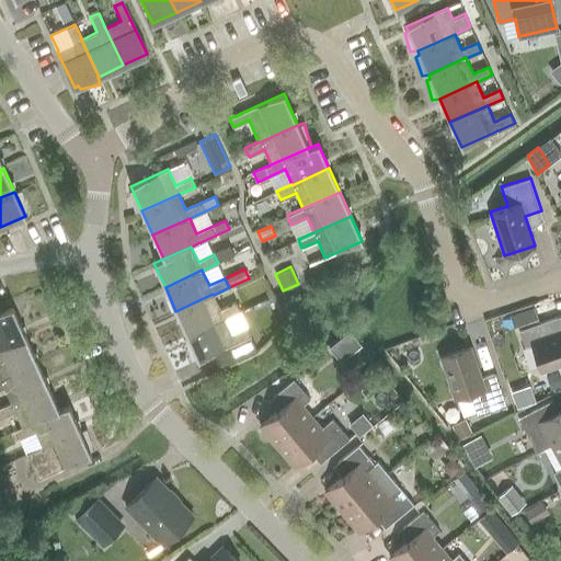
[(175,311),(186,335),(224,318),(240,311),(236,302),(220,309),(214,295),(213,294),(175,311)]
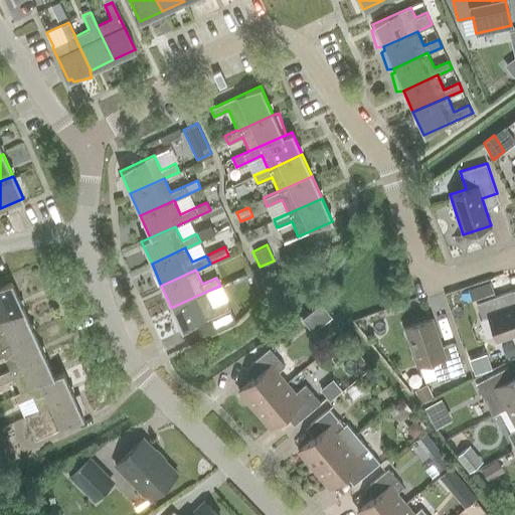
[(0,322),(24,312),(11,283),(0,288),(0,322)]
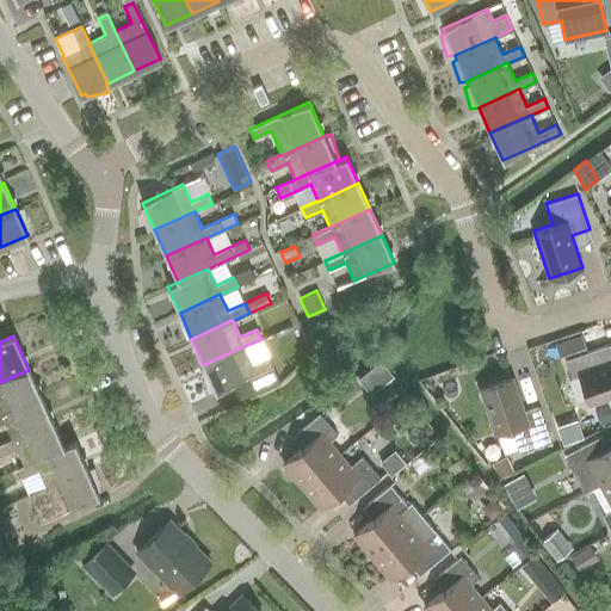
[(610,359),(606,345),(565,359),(572,377),(579,375),(588,403),(610,395),(610,359)]
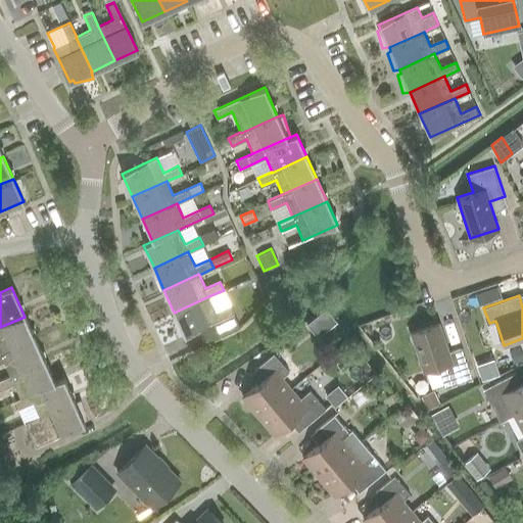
[(208,296),(174,313),(176,316),(173,317),(178,335),(184,333),(185,335),(234,313),(230,304),(216,311),(208,296)]
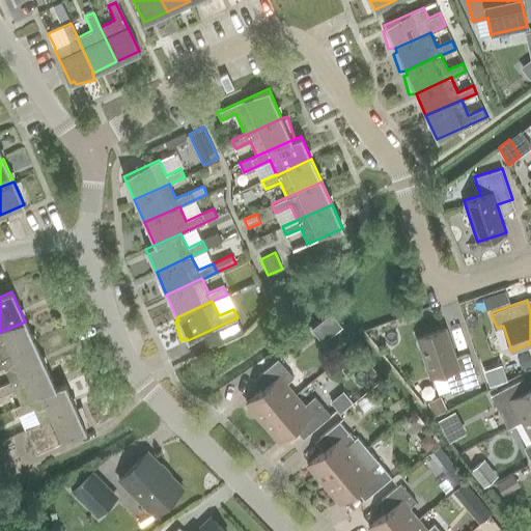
[(333,334),(342,327),(331,313),(323,320),(333,334)]
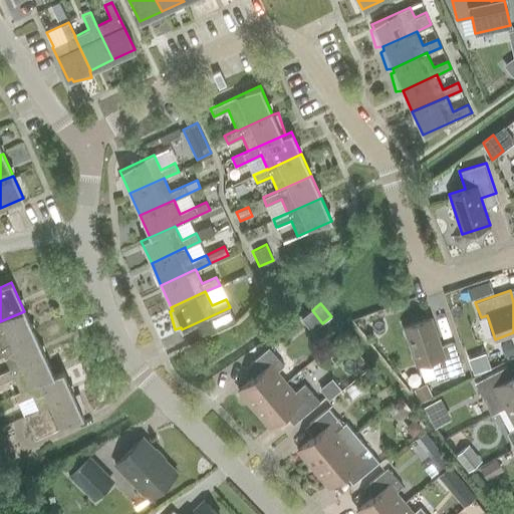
[(34,333),(24,311),(0,321),(0,347),(0,348),(34,333)]
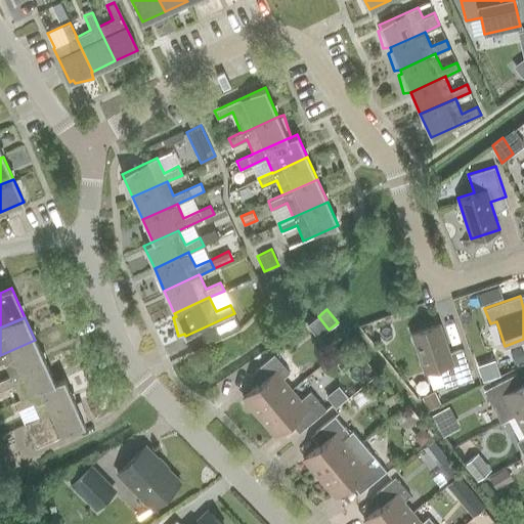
[(438,366),(445,388),(473,378),(462,347),(449,352),(438,323),(411,333),(425,372),(438,366)]
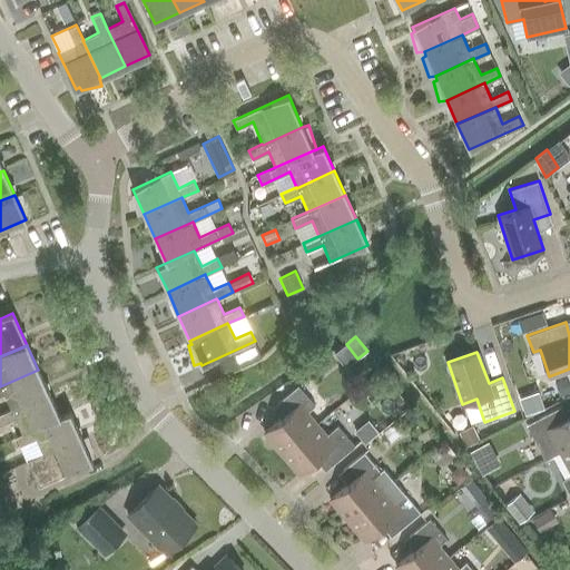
[(11,411),(49,394),(38,370),(0,386),(0,385),(0,395),(3,394),(11,410),(11,411)]
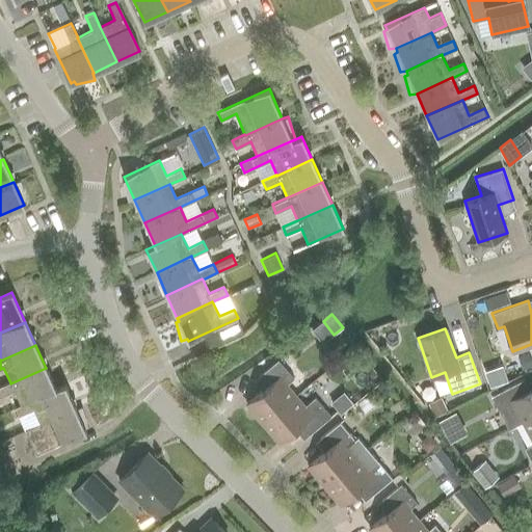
[(246,403),(263,423),(295,396),(286,384),(294,378),(277,360),(259,376),(267,386),(246,403)]
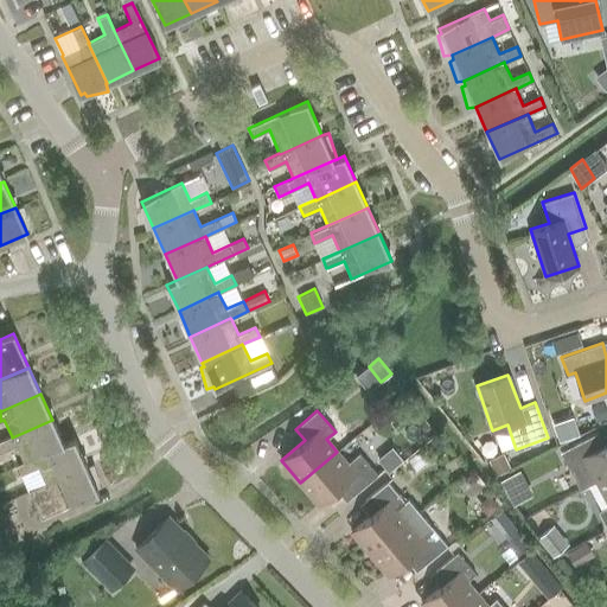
[(63,445),(52,420),(12,438),(12,436),(0,441),(0,453),(16,446),(24,462),(63,445)]
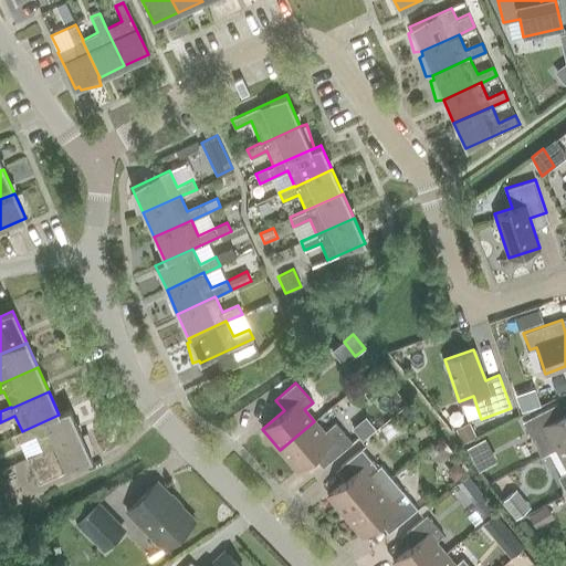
[(541,456),(556,448),(565,442),(565,412),(564,415),(557,402),(523,421),(541,456)]
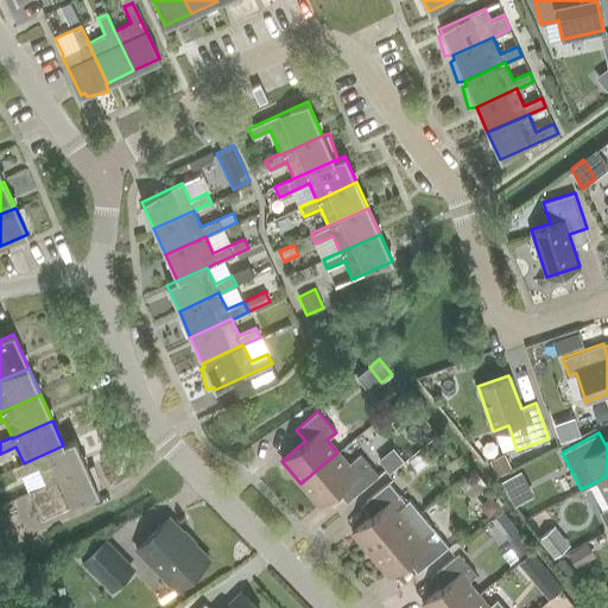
[(63,445),(24,463),(17,467),(21,476),(38,468),(45,485),(46,486),(86,467),(74,441),(63,445)]
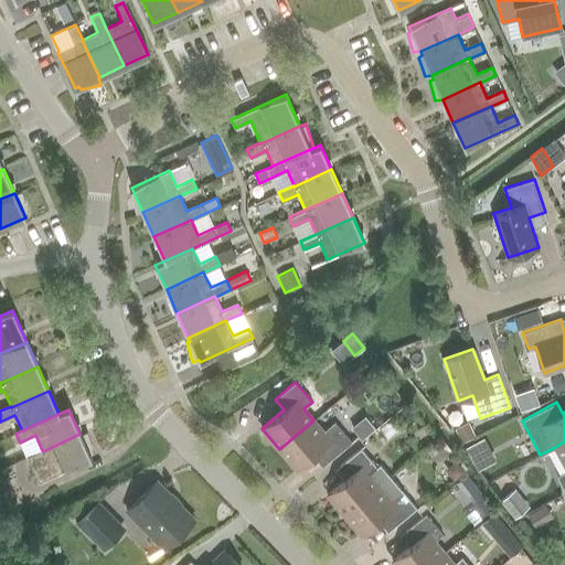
[(364,415),(352,425),(364,438),(375,428),(364,415)]
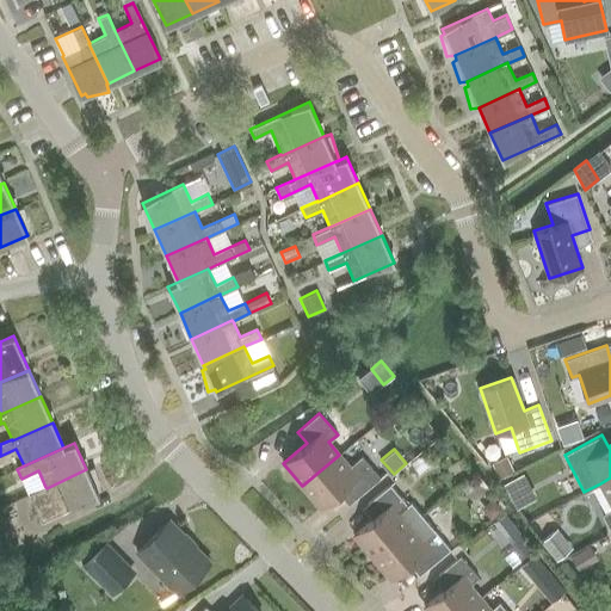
[(339,455),(302,486),(320,508),(344,488),(353,500),(380,477),(362,456),(350,467),(339,455)]
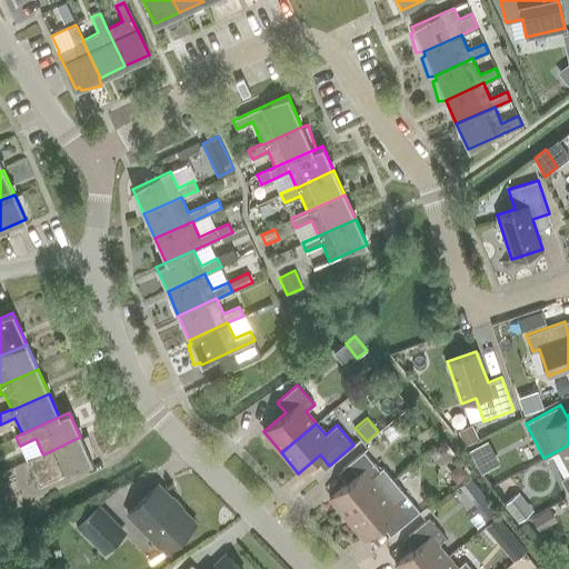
[(458,431),(465,446),(478,439),(471,425),(458,431)]
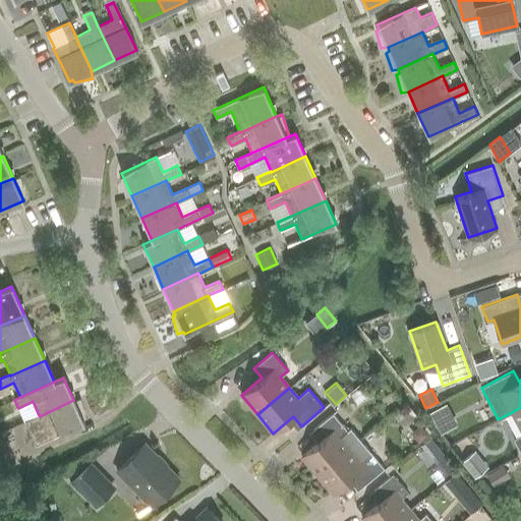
[(79,399),(73,400),(40,416),(39,415),(24,422),(36,445),(83,423),(81,418),(84,417),(79,399)]
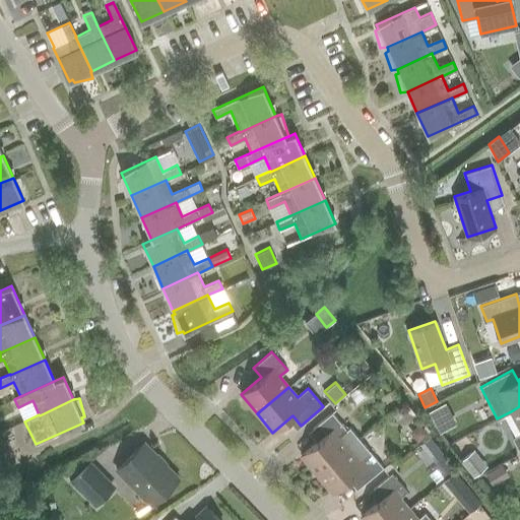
[(519,406),(511,411),(519,428),(519,434),(513,438),(518,449),(519,448),(519,406)]
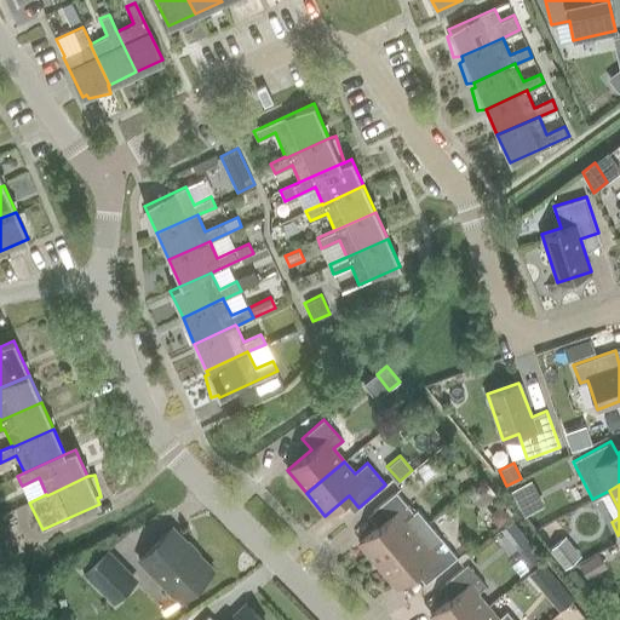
[(417,509),(413,511),(396,492),(373,511),(383,522),(359,543),(378,566),(429,523),(417,509)]
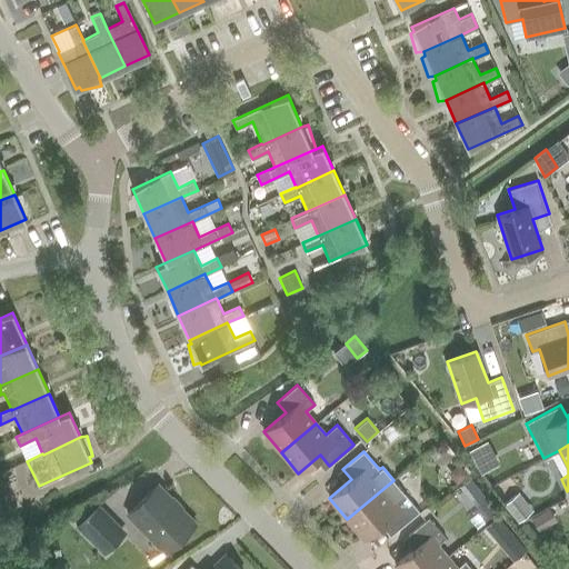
[(457,485),(468,476),(459,463),(448,472),(457,485)]
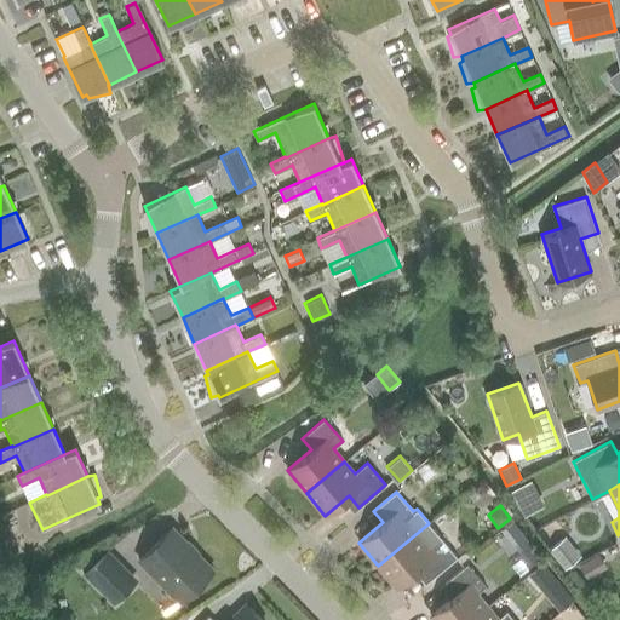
[(1,522),(0,522),(0,547),(11,543),(1,522)]
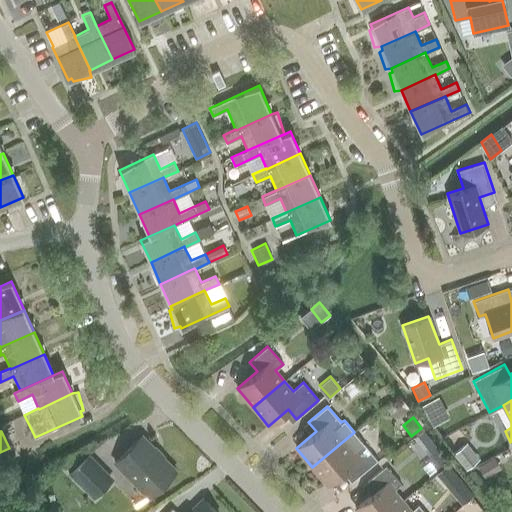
[(354,432),(312,467),(328,486),(348,469),(356,478),(377,460),(362,442),(354,432)]
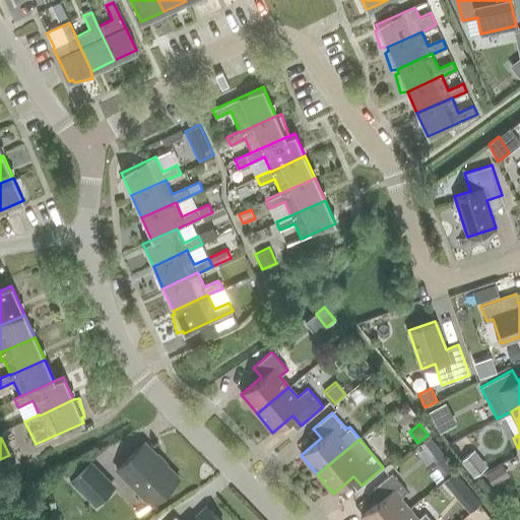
[(116,469),(151,505),(179,478),(144,443),(116,469)]
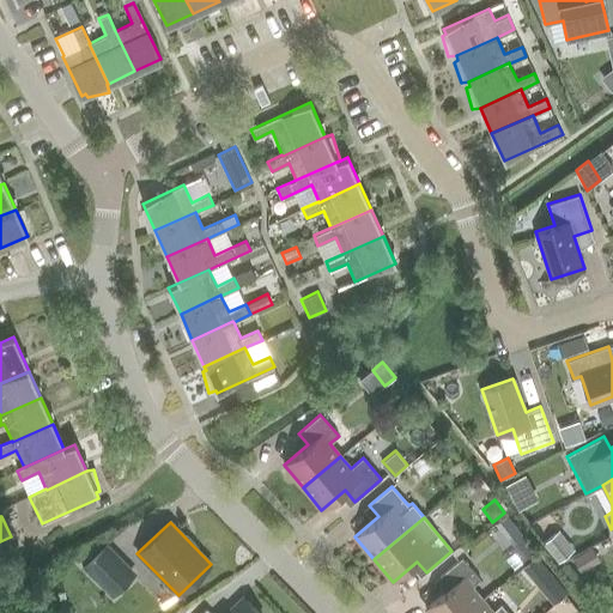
[(558,563),(574,550),(558,530),(542,545),(558,563)]
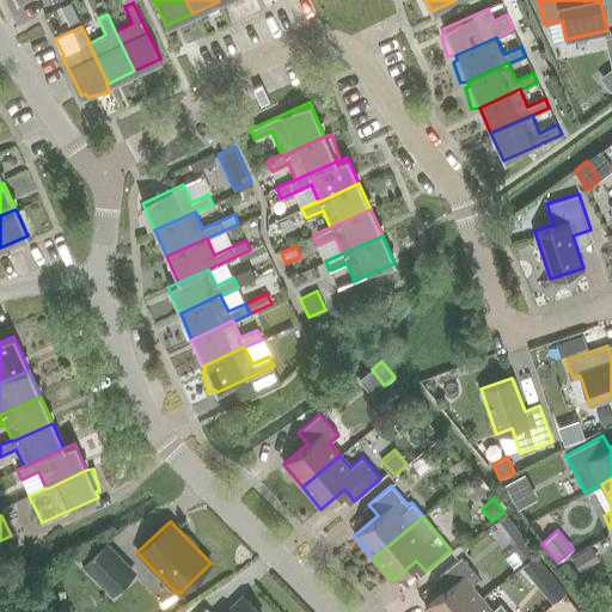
[(510,548),(522,561),(533,552),(522,538),(510,548)]
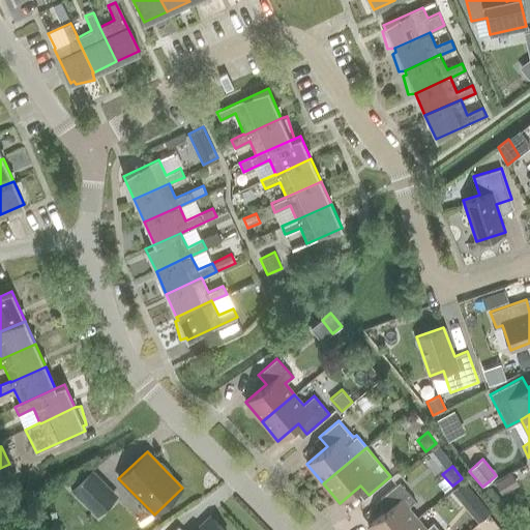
[(118,496),(92,469),(70,490),(96,517),(118,496)]
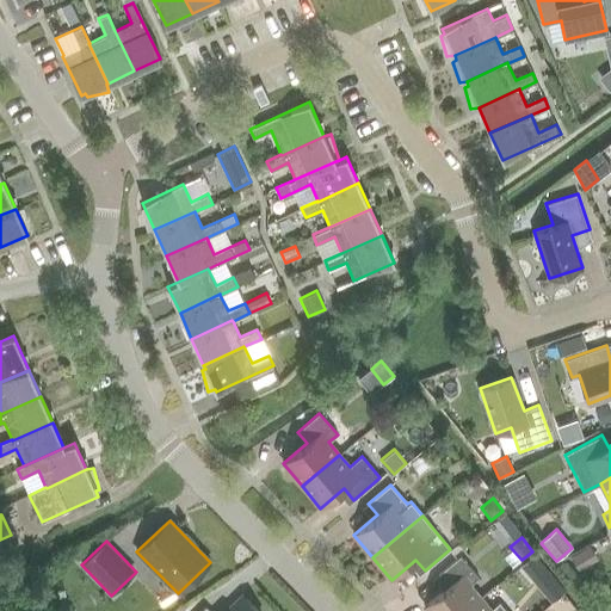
[(590,545),(571,557),(578,571),(598,559),(590,545)]
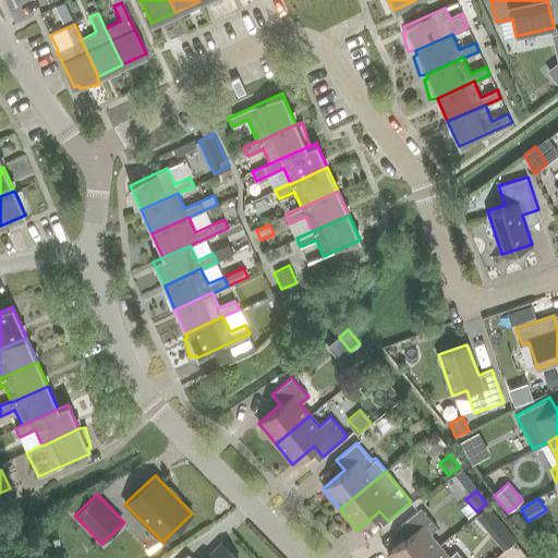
[(490,504),(477,512),(499,545),(511,537),(490,504)]
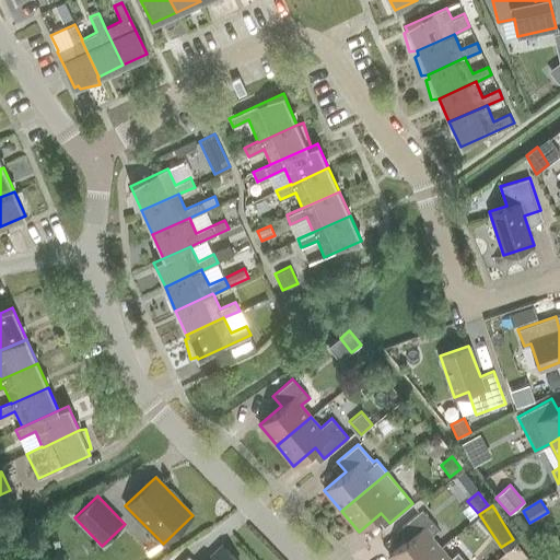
[(388,556),(392,559),(424,559),(440,547),(431,536),(439,529),(422,510),(401,526),(410,537),(388,556)]
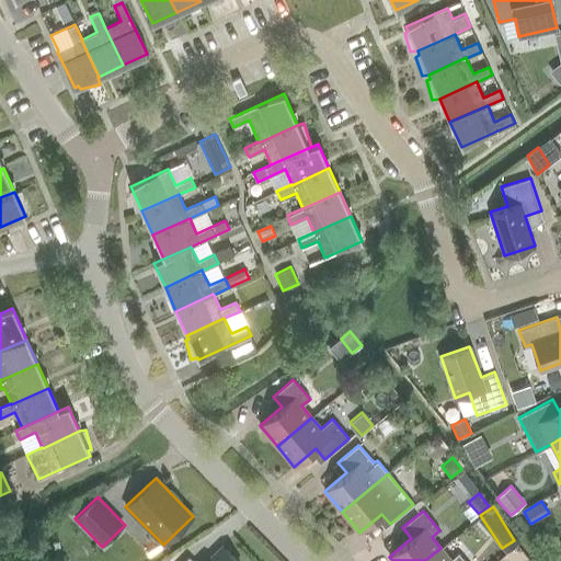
[(184,560),(236,560),(222,546),(208,560),(192,560),(189,557),(184,560)]
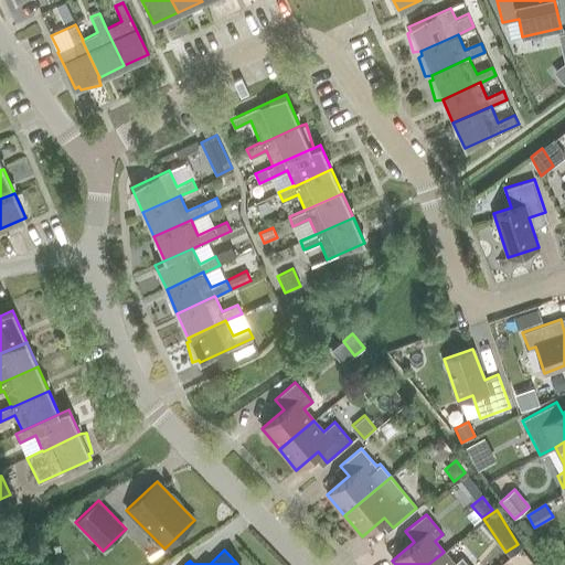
[(454,564),(444,552),(428,564),(468,564),(461,556),(454,564)]
